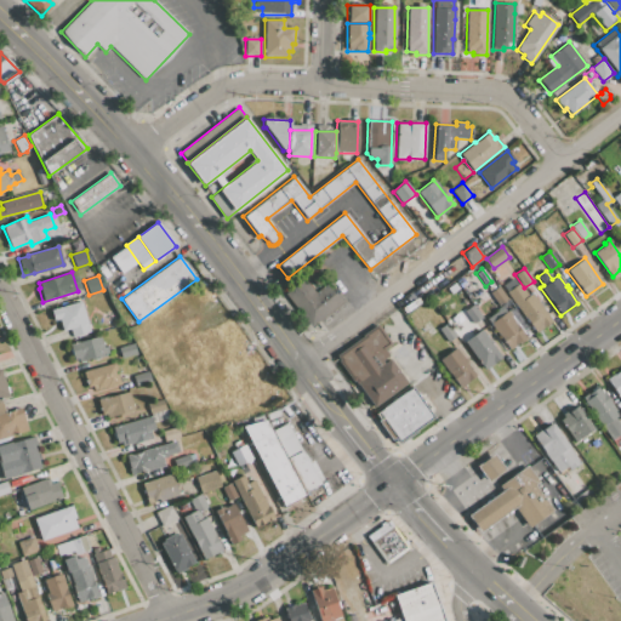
[(284,292),(303,277),(315,292),(330,281),(343,300),(311,326),(284,292)]
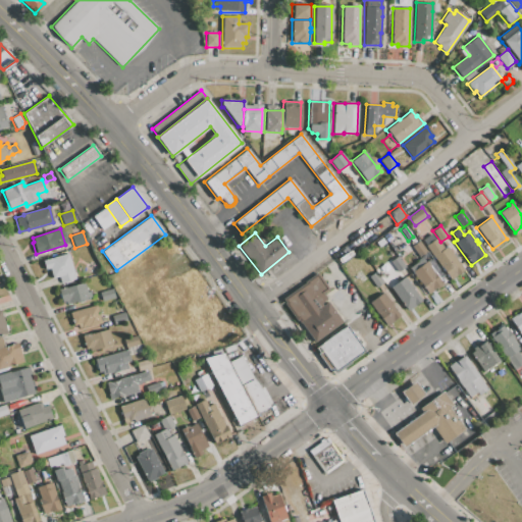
[(422,239),(430,233),(434,239),(426,245),(422,239)]
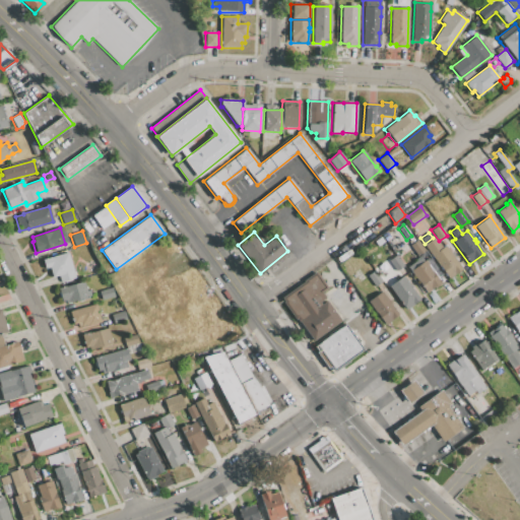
[(462,269),(449,278),(440,266),(439,266),(424,244),(425,244),(433,238),(434,237),(442,248),(446,245),(462,269)]
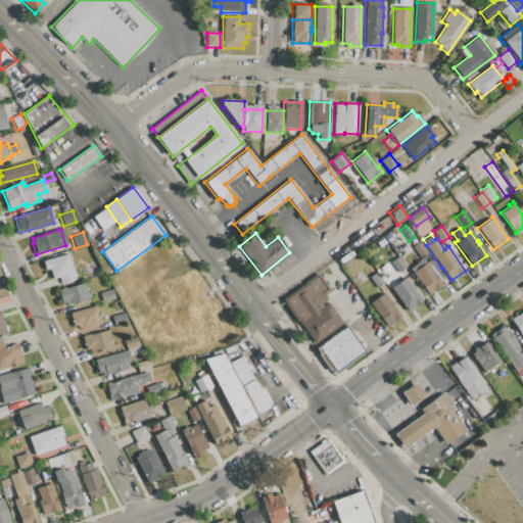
[(413,246),(420,241),(427,251),(420,256),(413,246)]
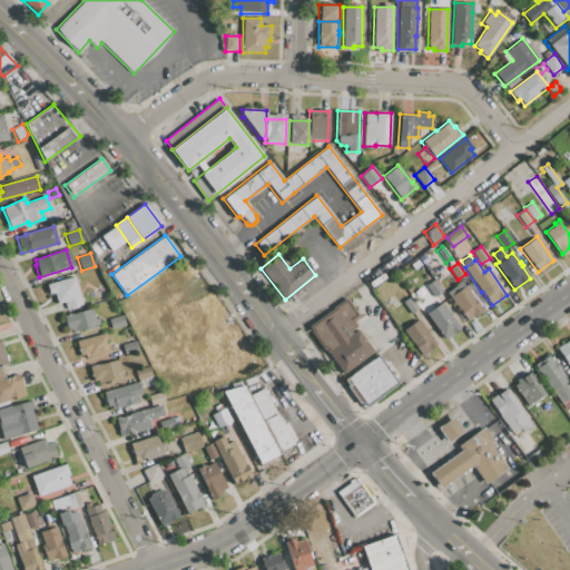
[(382,274),(385,278),(372,287),(369,283),(382,274)]
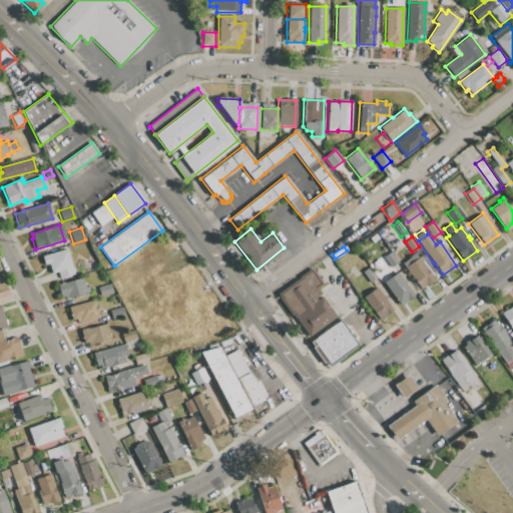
[(74,274),(60,279),(58,272),(51,274),(48,264),(44,266),(41,257),(66,248),(74,274)]
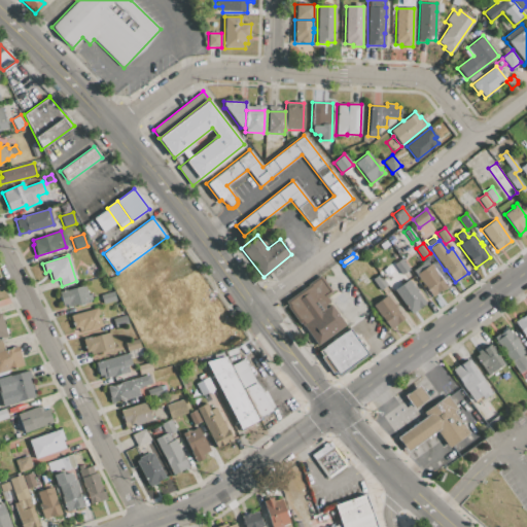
[(393,264),(401,258),(409,269),(401,275),(393,264)]
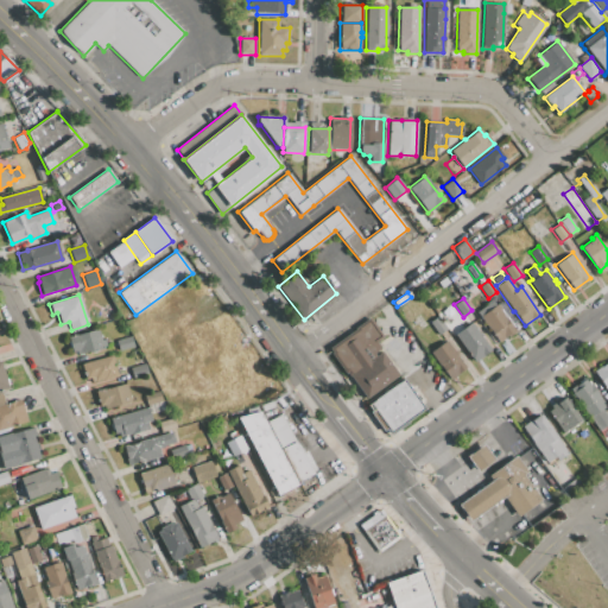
[(480,317),(476,312),(487,304),(486,302),(491,298),(496,305),(480,317)]
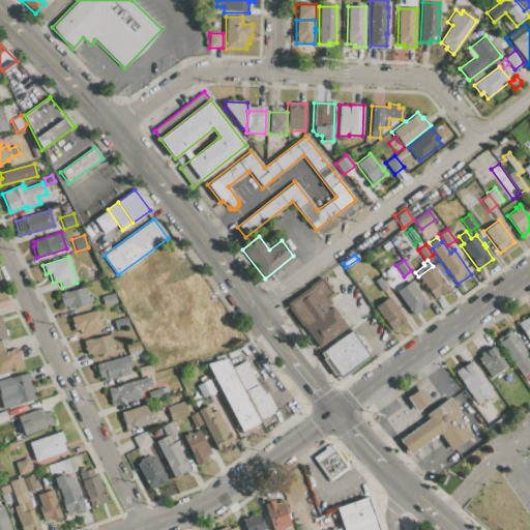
[(434,265),(439,261),(447,272),(441,276),(434,265)]
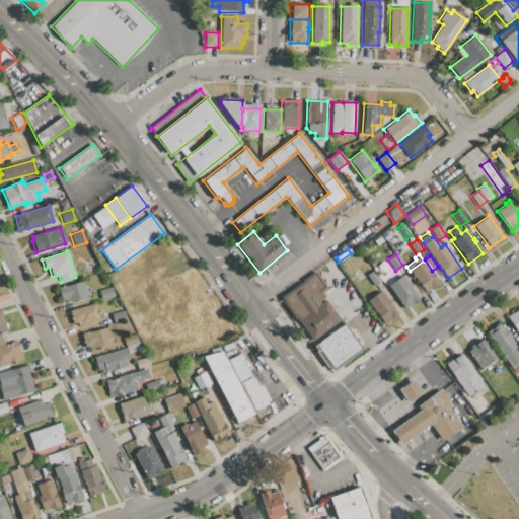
[(410,271),(424,261),(425,260),(432,271),(440,282),(426,293),(418,281),(417,282),(410,271)]
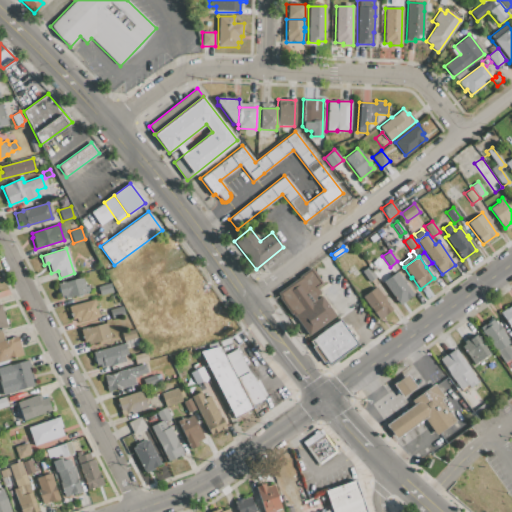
[(361,271),(368,266),(376,277),(369,282),(361,271)]
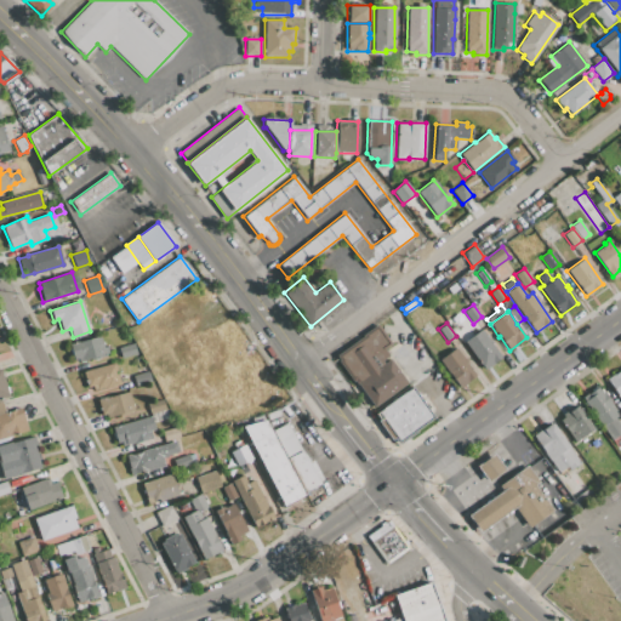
[(408,383),(375,406),(358,383),(354,386),(337,362),(339,360),(336,355),(363,336),(362,335),(377,324),(392,343),(385,349),(389,357),(382,362),(383,364),(391,359),(408,383)]
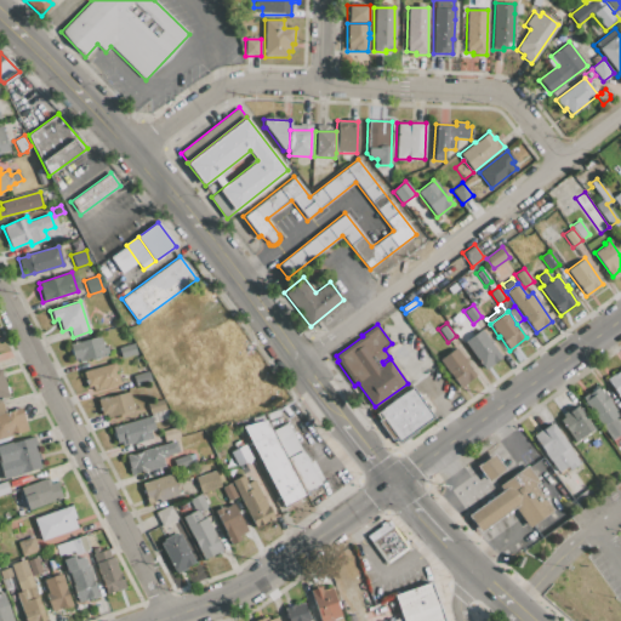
[(463,341),(482,329),(502,358),(485,369),(483,366),(482,366),(463,341)]
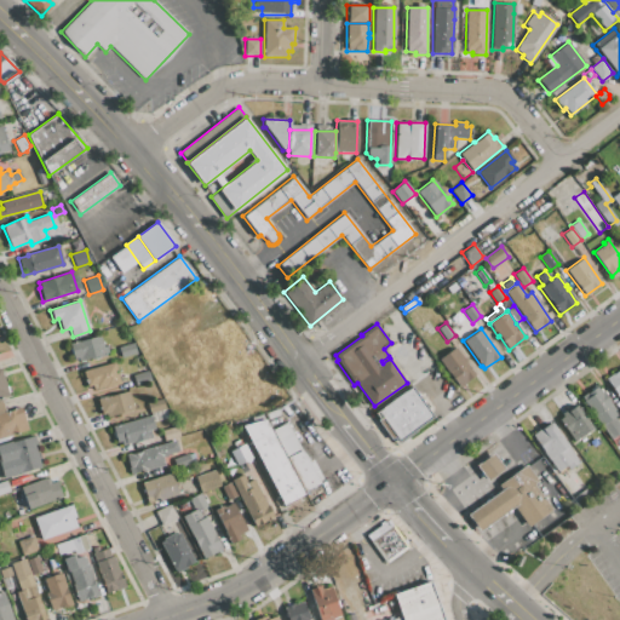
[(89,357),(78,361),(76,357),(73,359),(69,344),(78,340),(78,343),(99,336),(103,348),(105,346),(108,351),(104,352),(105,355),(90,360),(89,357)]
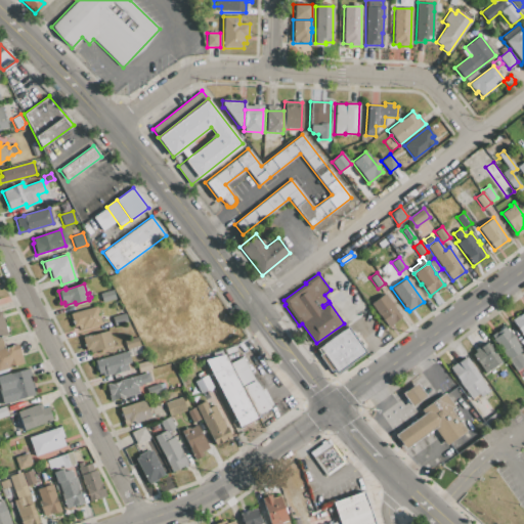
[(100,294),(113,290),(115,298),(102,302),(100,294)]
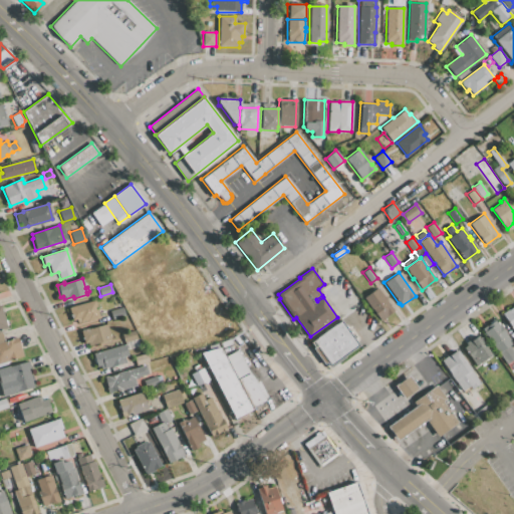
[(362,298),(377,288),(384,297),(386,296),(387,299),(386,299),(394,310),(379,321),(371,309),(362,298)]
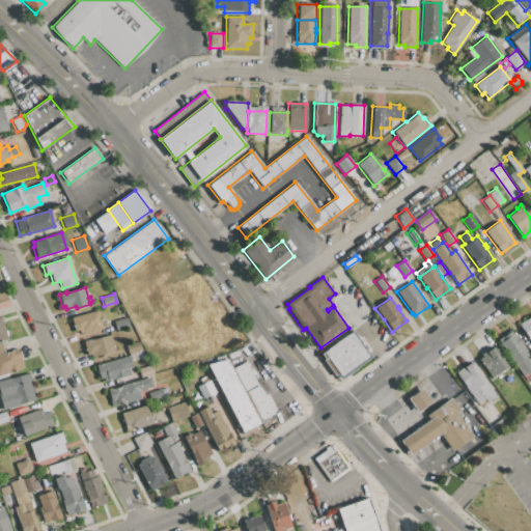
[(96,310),(103,329),(89,333),(88,330),(79,333),(78,330),(75,331),(73,327),(72,327),(71,324),(72,323),(71,317),(96,310)]
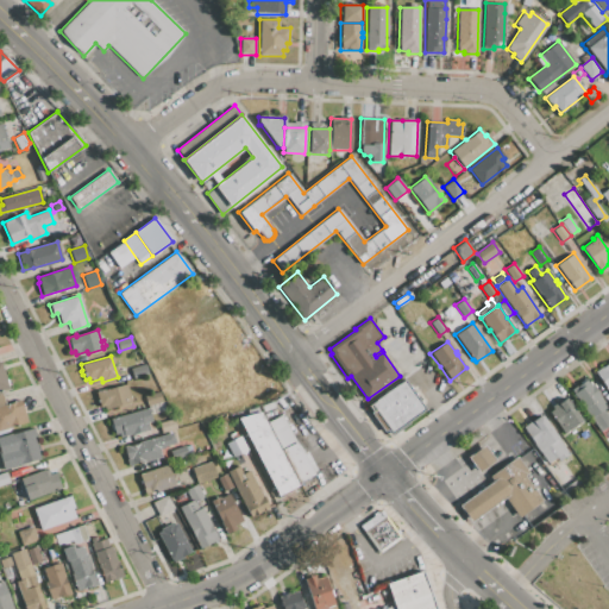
[(608,393),(595,371),(602,366),(603,366),(608,362),(608,393)]
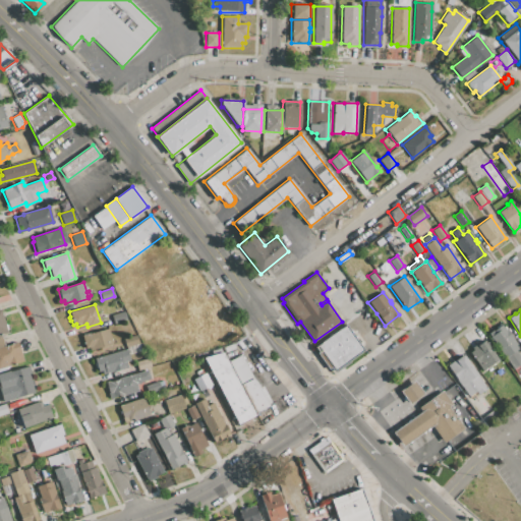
[(112,315),(124,311),(126,320),(114,323),(112,315)]
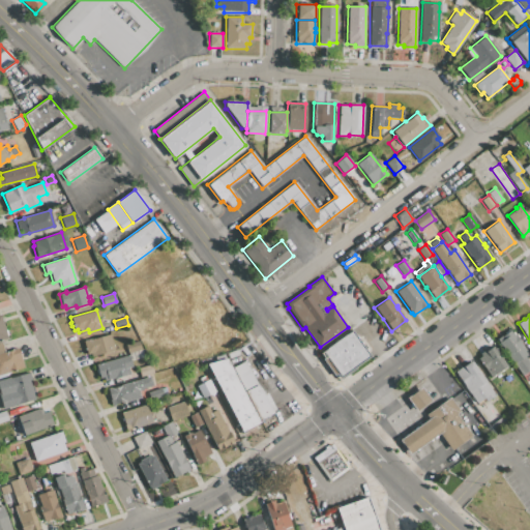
[(528,354),(514,363),(497,339),(502,335),(502,336),(504,334),(503,332),(509,328),(511,332),(512,331),(514,334),(517,333),(523,343),(521,344),(528,354)]
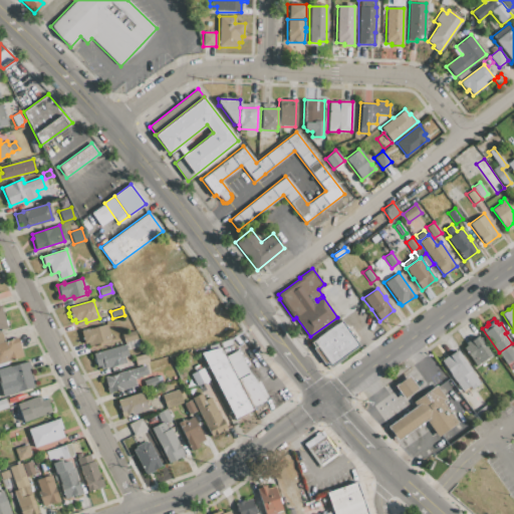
[(341,320),(358,345),(343,356),(344,358),(329,368),(325,362),(324,363),(312,348),(314,347),(310,342),(341,320)]
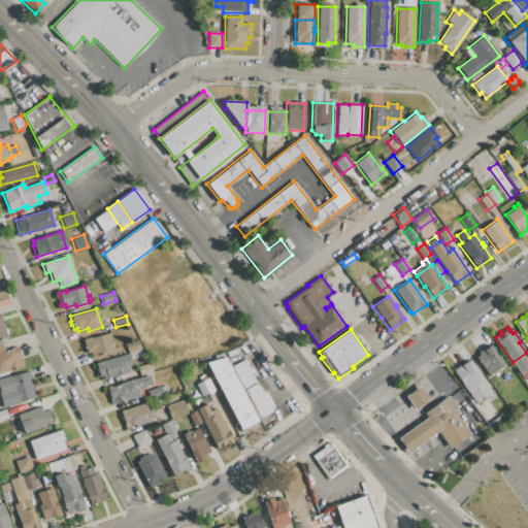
[(83,340),(91,338),(91,339),(109,333),(113,348),(112,349),(113,351),(101,355),(100,352),(91,355),(90,352),(87,353),(83,340)]
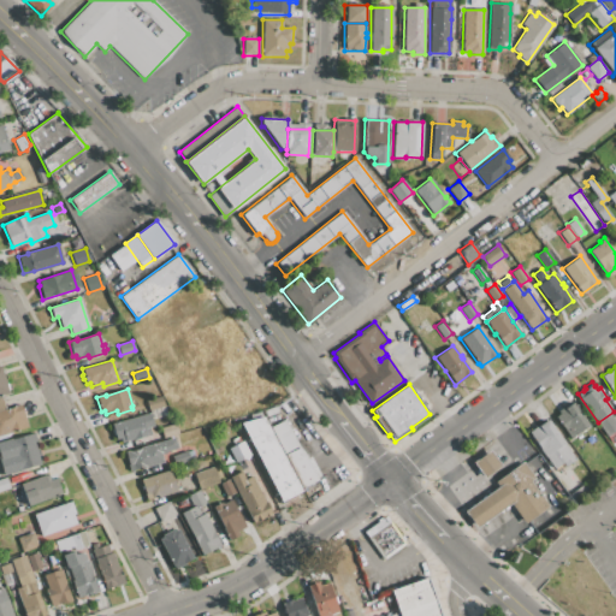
[(161,396),(164,407),(148,412),(146,401),(161,396)]
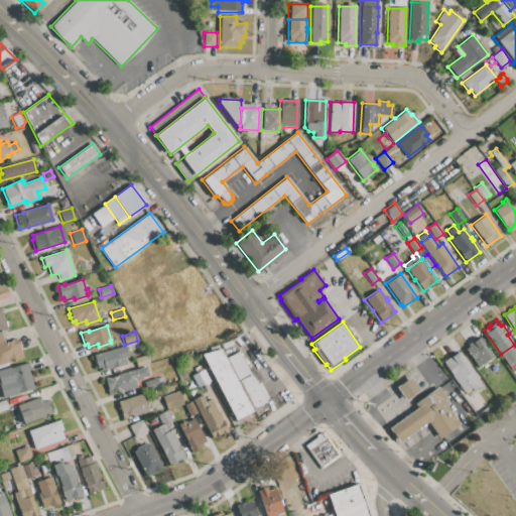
[(493,356),(478,367),(465,349),(468,347),(467,345),(472,341),(473,342),(480,337),(493,356)]
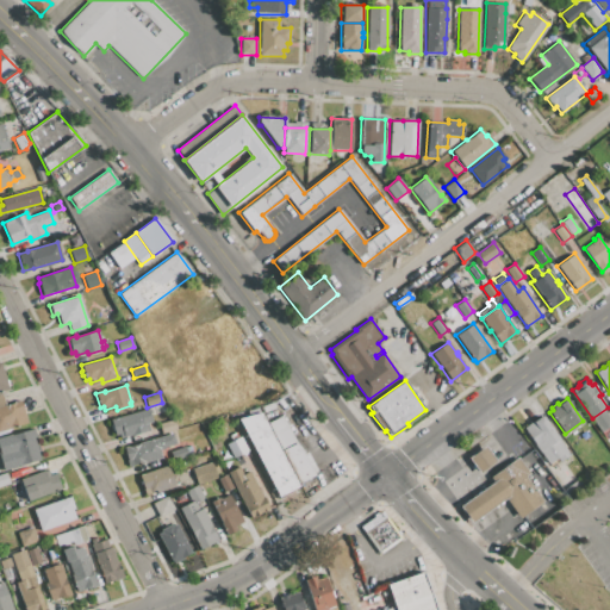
[(0,431),(0,406),(5,405),(22,400),(29,422),(0,431)]
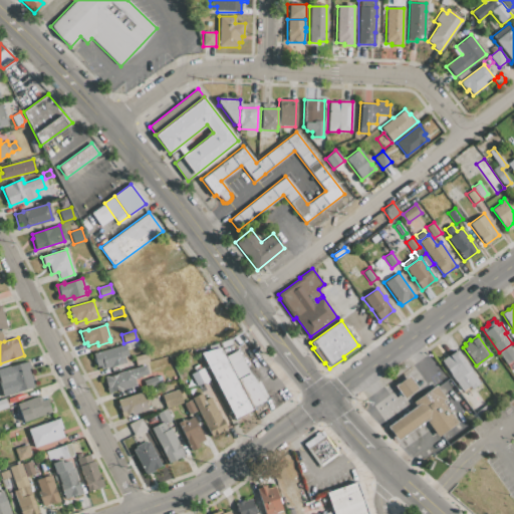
[(220,344),(231,339),(234,347),(224,352),(220,344)]
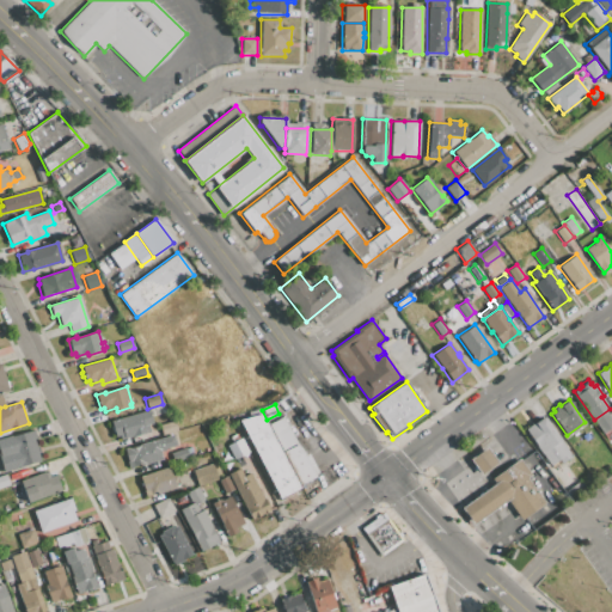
[(114,433),(111,433),(109,427),(112,427),(110,422),(148,410),(152,423),(146,426),(148,433),(132,438),(132,436),(120,440),(118,434),(115,435),(114,433)]
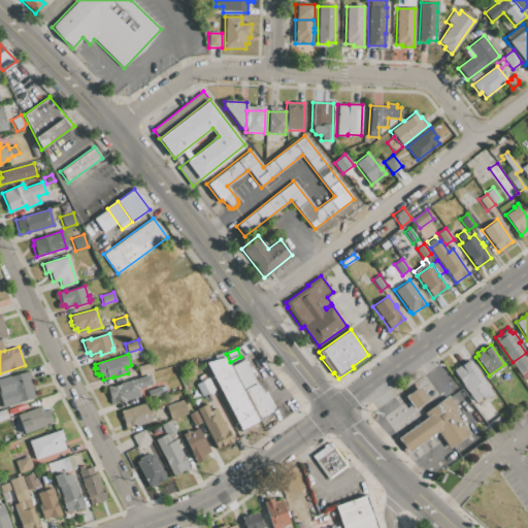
[(206,363),(226,358),(230,366),(242,391),(257,420),(258,422),(239,431),(206,363)]
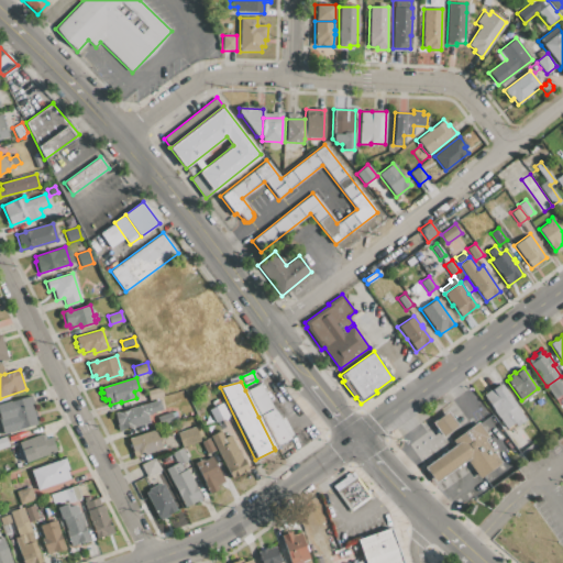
[(258,417),(245,390),(261,384),(274,409),(258,417)]
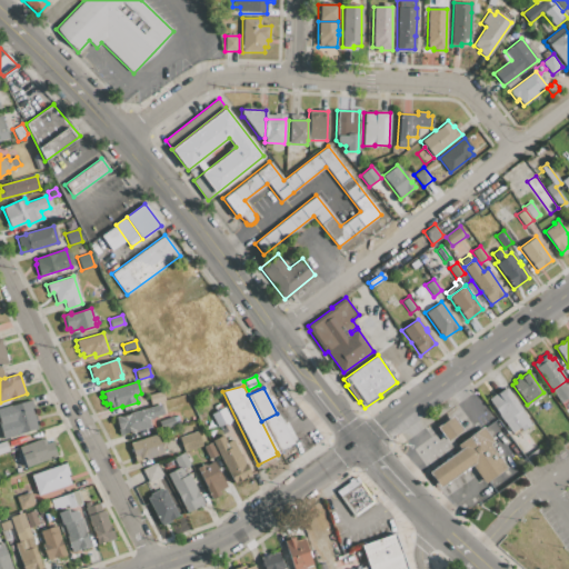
[(506,388),(531,423),(521,430),(518,427),(510,432),(487,399),(497,392),(498,393),(506,388)]
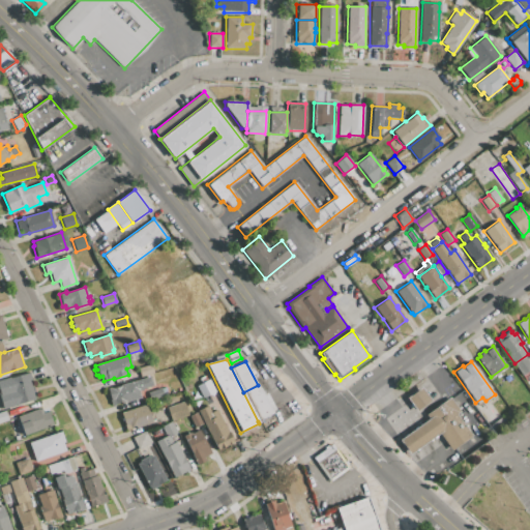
[(138,369),(150,364),(153,374),(141,377),(138,369)]
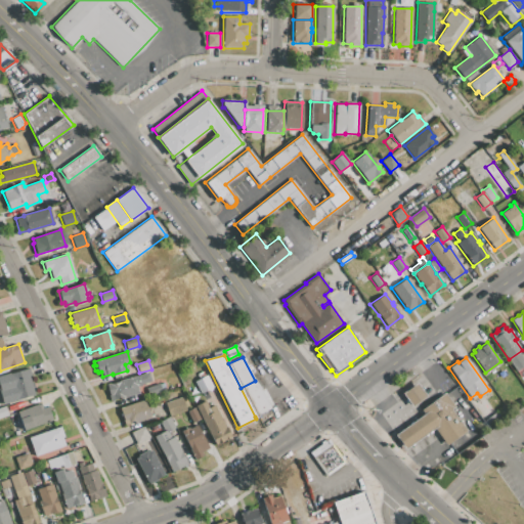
[(0,375),(9,373),(9,375),(30,368),(32,376),(30,376),(35,395),(3,404),(0,395),(0,375)]
